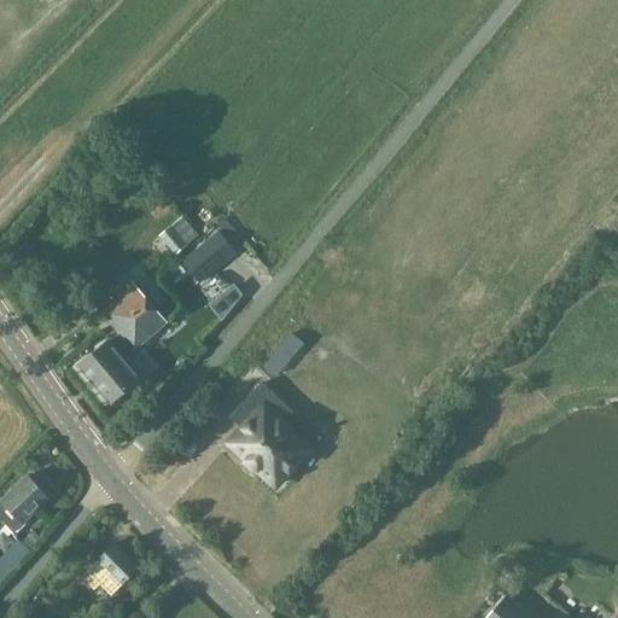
[(60,196),(54,190),(38,207),(44,213),(60,196)]
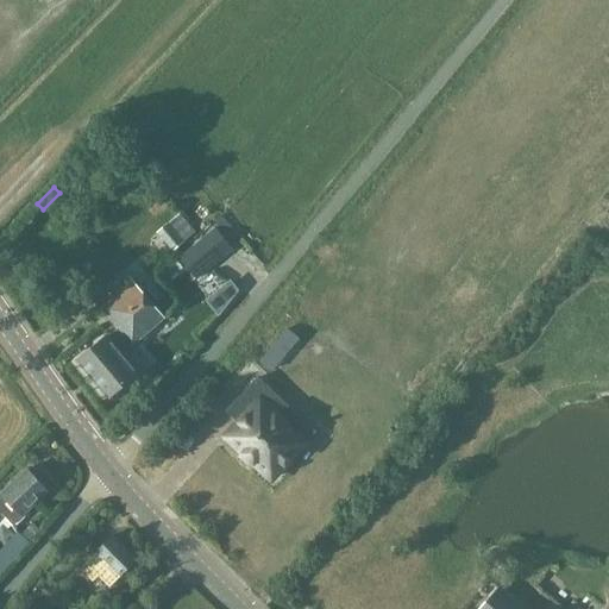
[(155,233),(171,252),(192,233),(176,215),(155,233)]
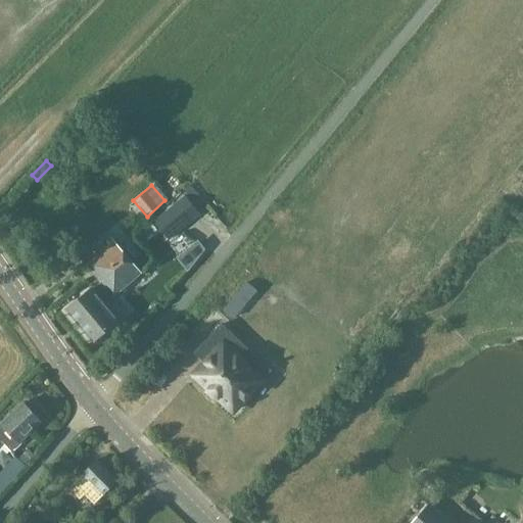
[(152,223),(165,238),(187,220),(174,204),(152,223)]
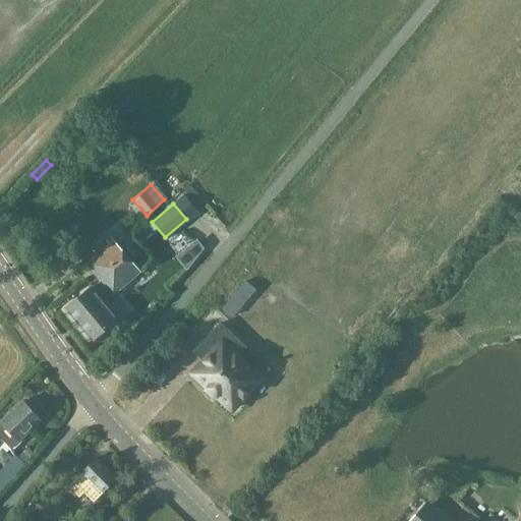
[(205,249),(197,240),(175,257),(187,272),(205,249)]
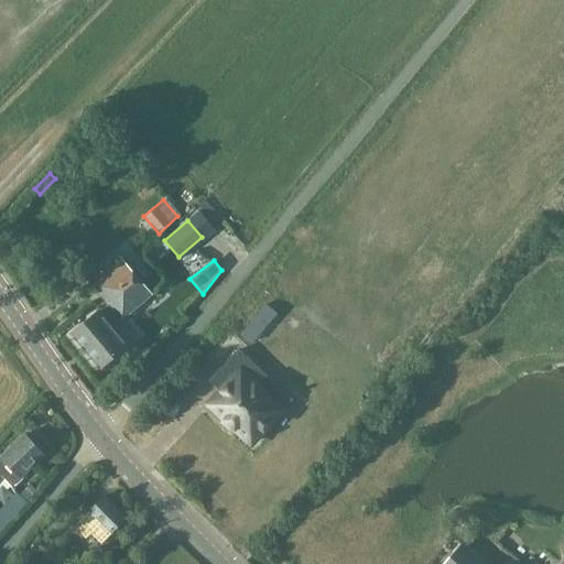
[(122,261),(93,285),(109,305),(122,321),(152,295),(122,261)]
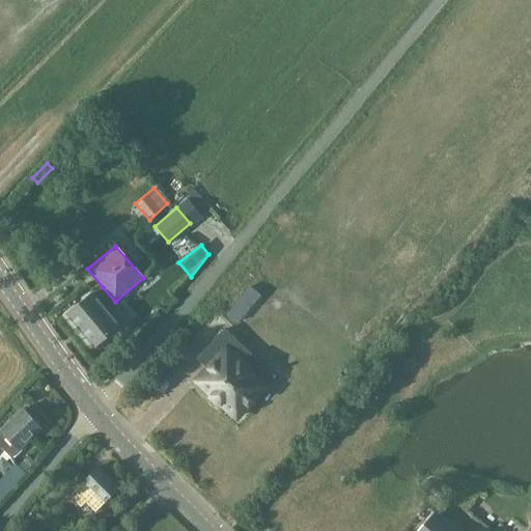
[(93,295),(68,316),(95,347),(120,327),(108,311),(107,310),(116,303),(115,302),(103,287),(93,295)]
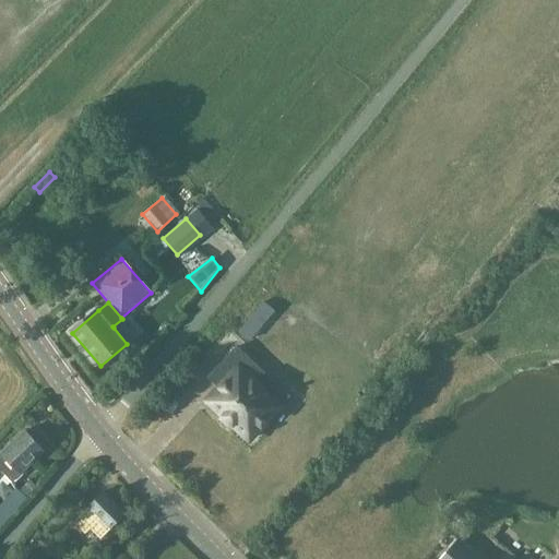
[(236,347),(207,378),(218,389),(206,401),(223,416),(222,417),(232,426),(233,426),(249,441),(280,407),(258,387),(266,377),(236,347)]
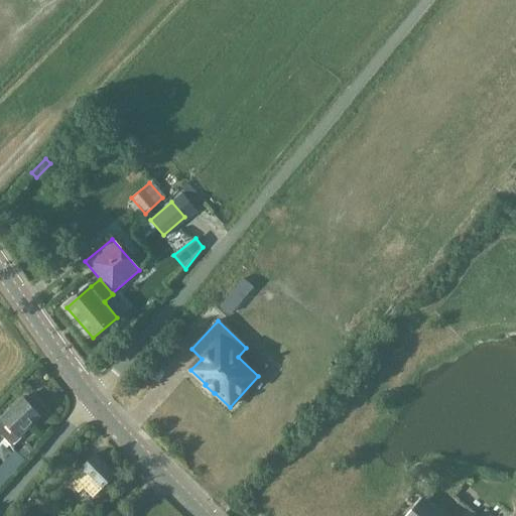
[(11,444),(40,416),(23,398),(0,419),(0,434),(1,433),(11,444)]
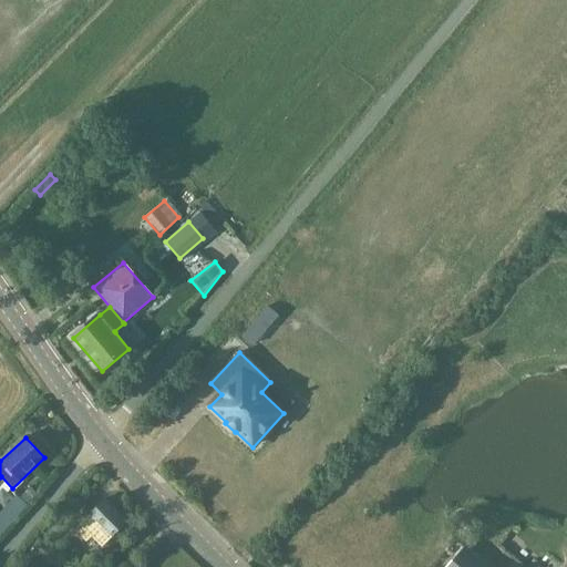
[(16,496),(0,514),(0,534),(26,505),(24,504),(21,501),(16,496)]
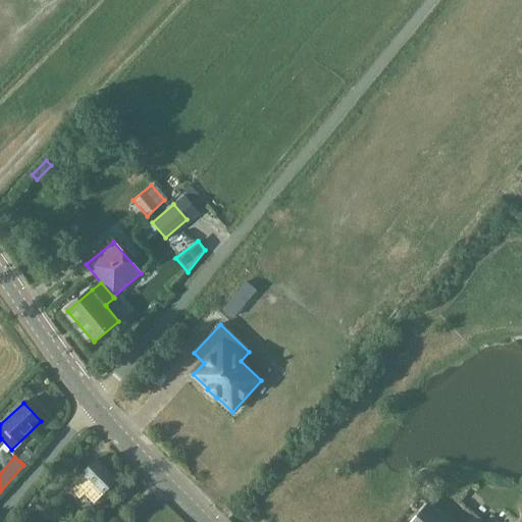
[(76,497),(84,494),(94,504),(116,481),(96,461),(68,488),(76,497)]
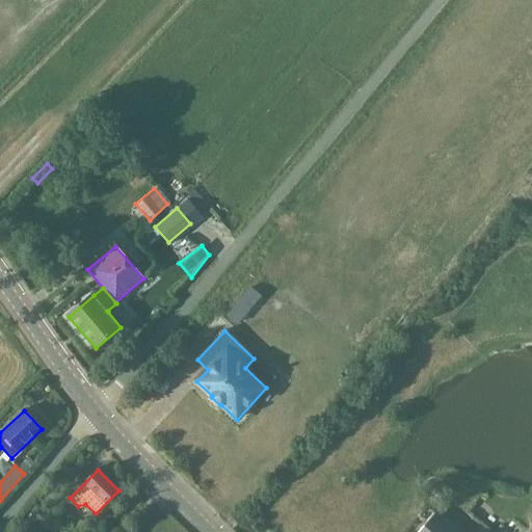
[(454,531),(433,514),(418,531),(454,531)]
